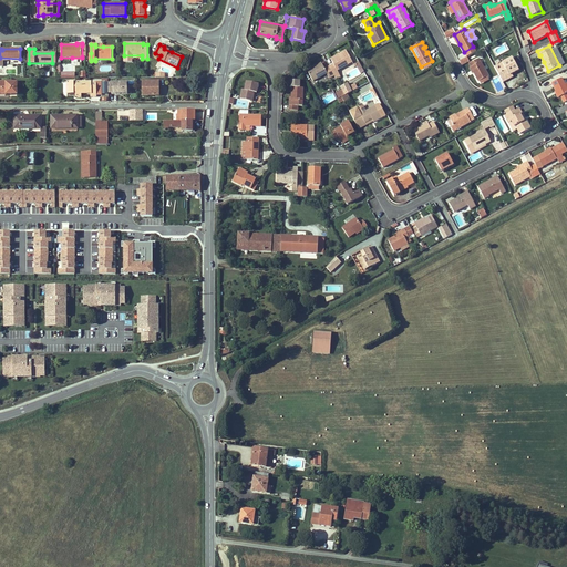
[(330,59),(331,61),(347,52),(347,51),(330,59)]
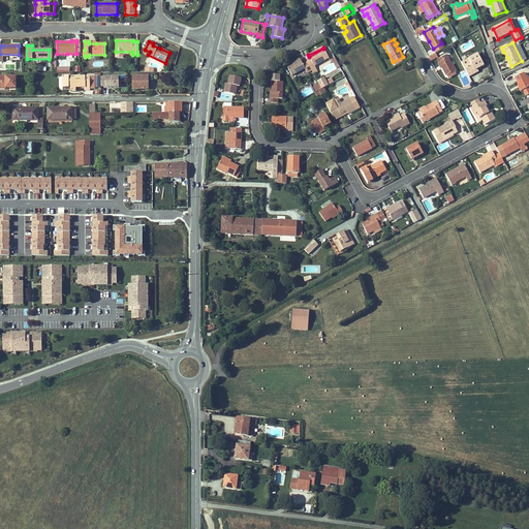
[(329,58),(323,49),(309,57),(311,60),(308,62),(312,70),(316,68),(315,65),(329,58)]
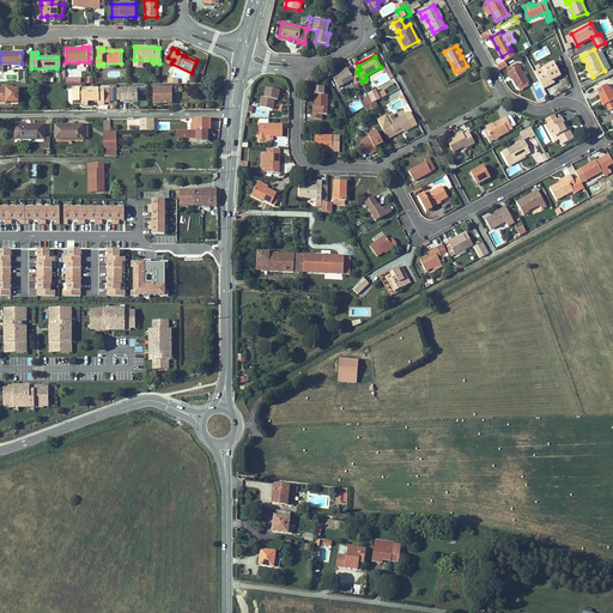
[(544,89),(548,86),(547,85),(546,83),(553,79),(562,76),(554,62),(535,72),(544,89)]
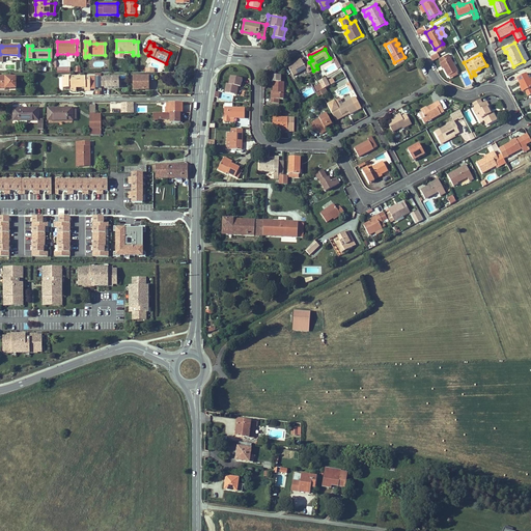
[(457,72),(448,55),(439,59),(441,63),(444,67),(448,76),(449,76),(456,72),(457,72)]
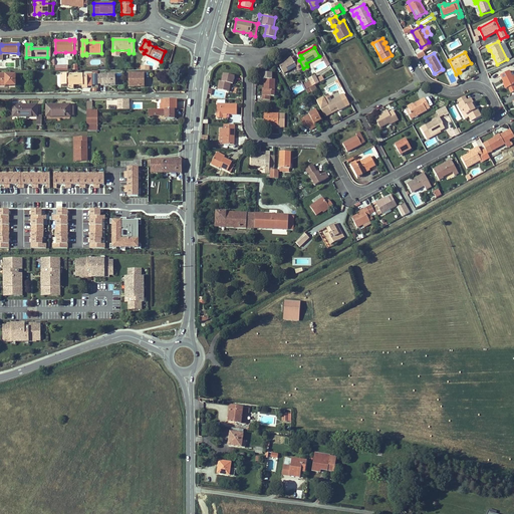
[(321,57),(326,65),(329,64),(325,55),(321,57)]
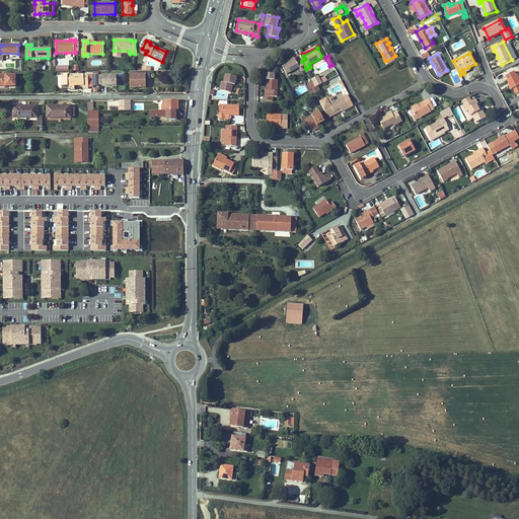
[(295,58),(282,65),(287,74),(299,67),(301,71),(306,69),(302,61),(297,63),(295,58)]
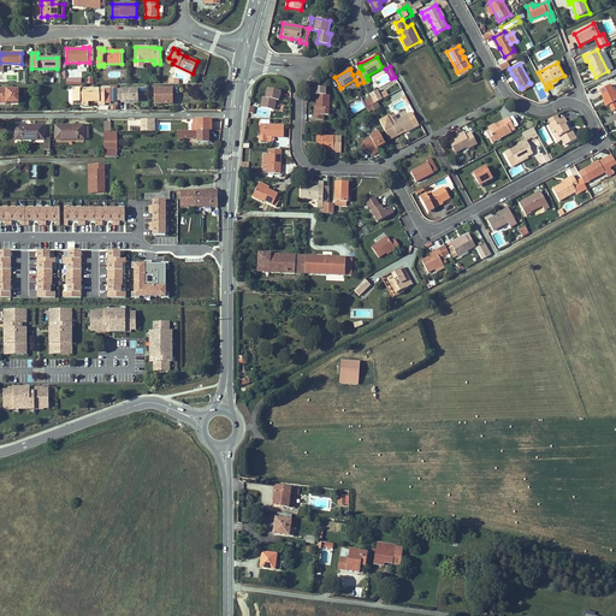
[(540,100),(548,98),(543,83),(534,86),(540,100)]
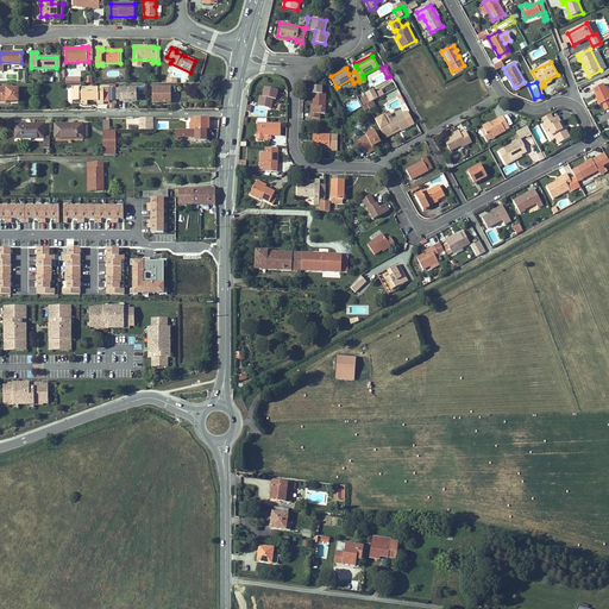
[(592,89),(597,98),(601,105),(602,104),(606,110),(608,108),(608,101),(608,100),(608,95),(607,90),(603,83),(592,89)]
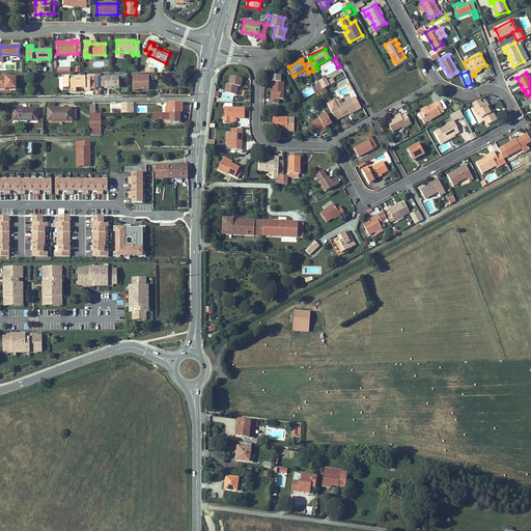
[(225,92),(234,94),(236,86),(238,86),(241,87),(242,78),(231,76),(229,84),(227,83),(225,92)]
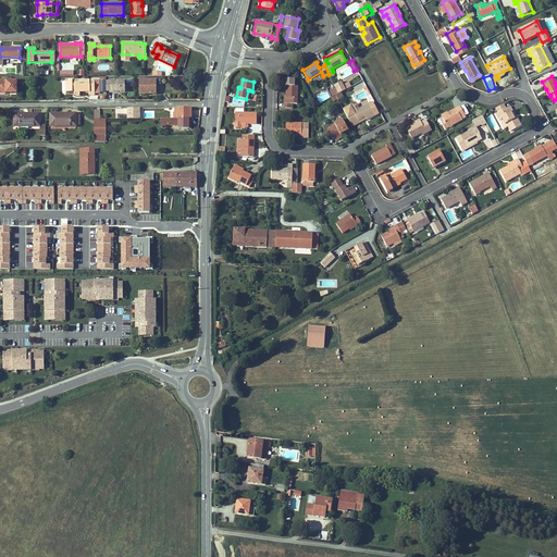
[(0,93),(16,94),(16,81),(0,81),(0,93)]
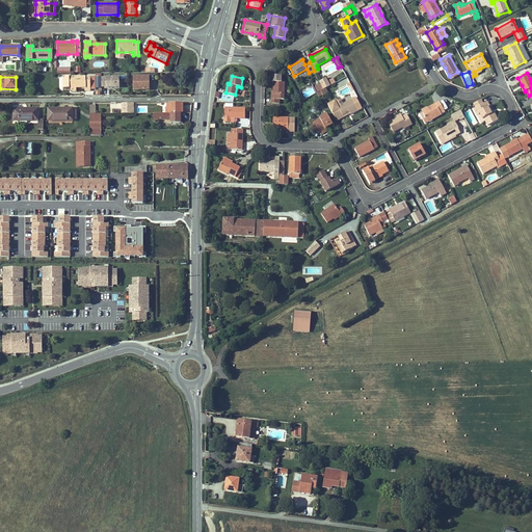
[(63,87),(70,87),(70,85),(72,85),(72,90),(76,90),(76,87),(85,87),(85,89),(90,89),(90,88),(89,77),(63,77),(63,87)]
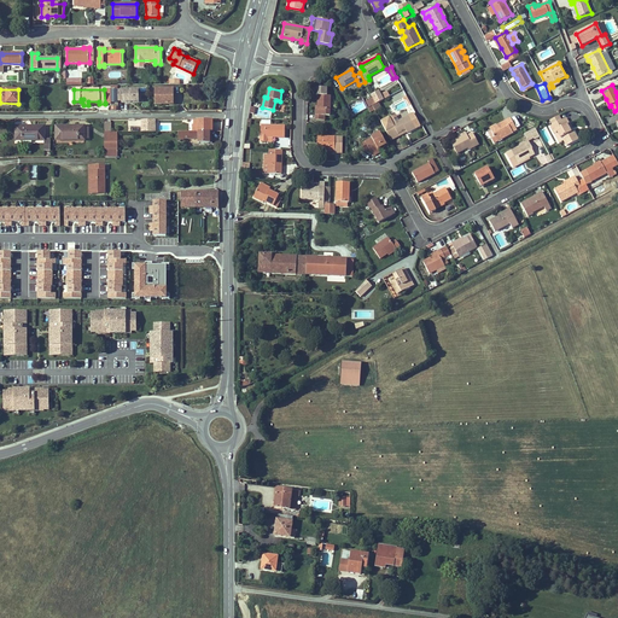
[(139,94),(139,89),(117,91),(118,101),(124,101),(124,103),(139,103),(140,101),(140,97),(139,94)]
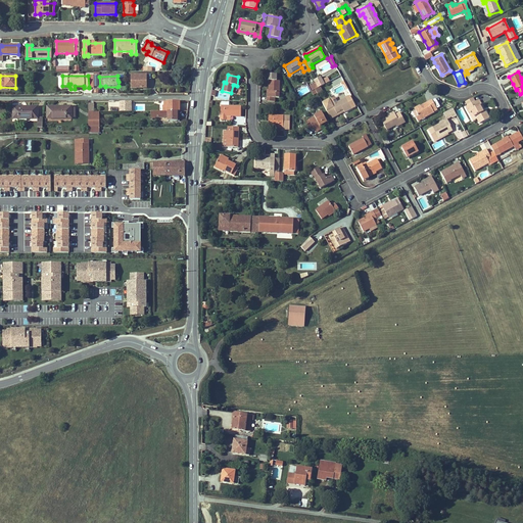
[(146,81),(146,76),(132,76),(132,88),(145,88),(145,81),(146,81)]
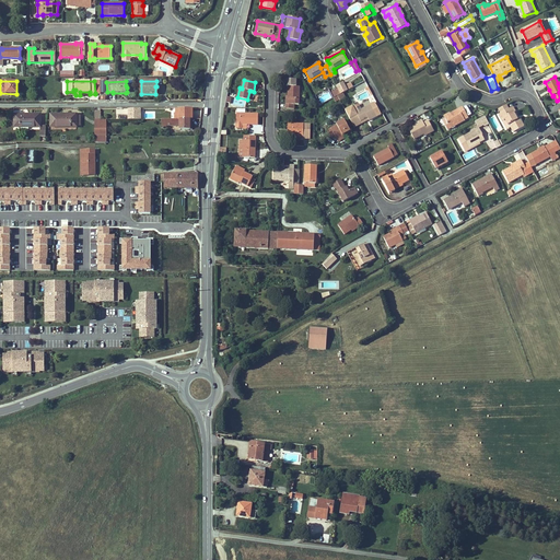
[(348,91),(353,88),(351,83),(346,86),(343,82),(337,85),(338,89),(341,94),(348,91)]
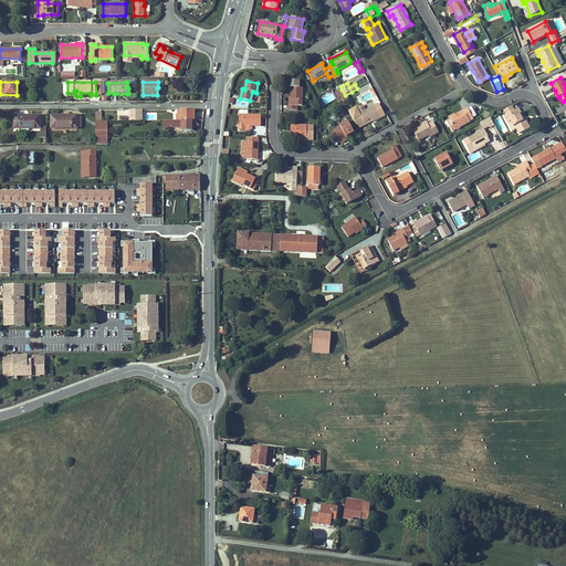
[(291,105),(290,105),(289,109),(297,111),(297,106),(302,106),(303,87),(299,87),(292,87),(291,96),(291,105)]
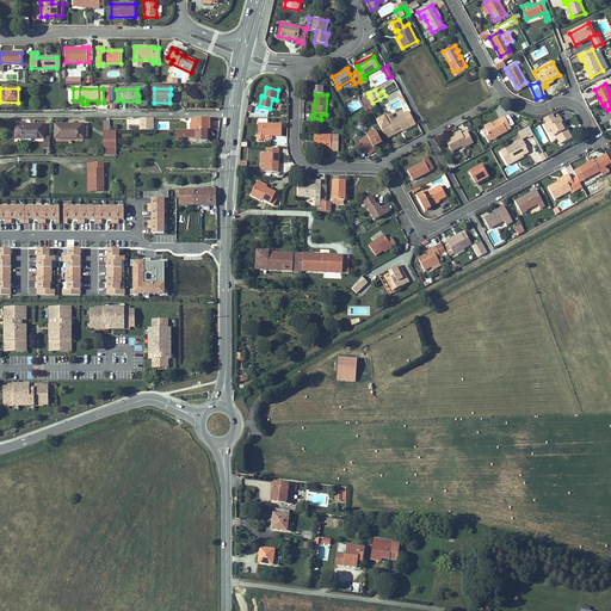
[(350,112),(363,106),(359,99),(346,104),(350,112)]
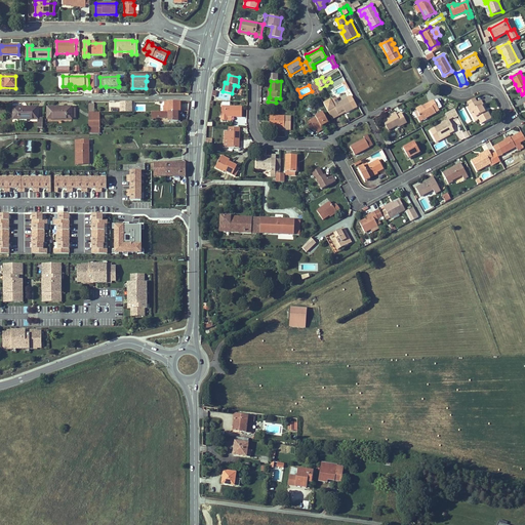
[(333,104),(332,104),(326,107),(331,117),(345,110),(346,112),(347,113),(353,109),(348,98),(338,103),(333,106),(333,104)]
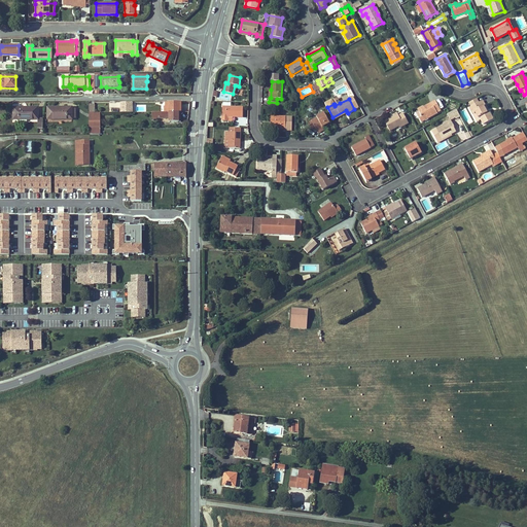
[(418,109),(419,111),(422,117),(420,118),(422,121),(437,113),(436,110),(440,108),(435,101),(431,103),(432,105),(425,109),(423,107),(418,109)]
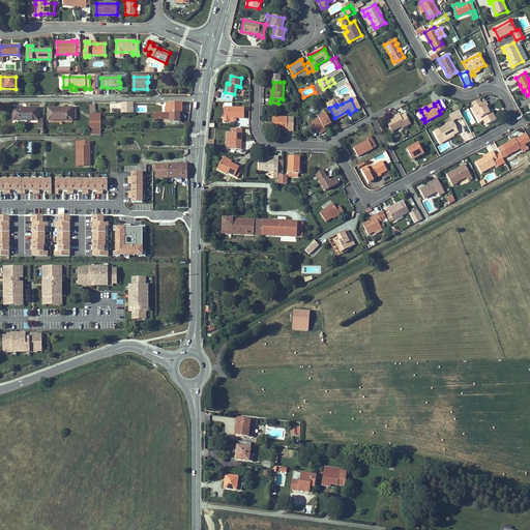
[(475,115),(476,115),(478,113),(480,118),(482,117),(483,118),(482,119),(483,120),(487,125),(496,120),(492,112),(490,113),(489,114),(488,112),(489,111),(487,107),(488,106),(486,101),(481,104),(474,107),(472,109),(475,115)]
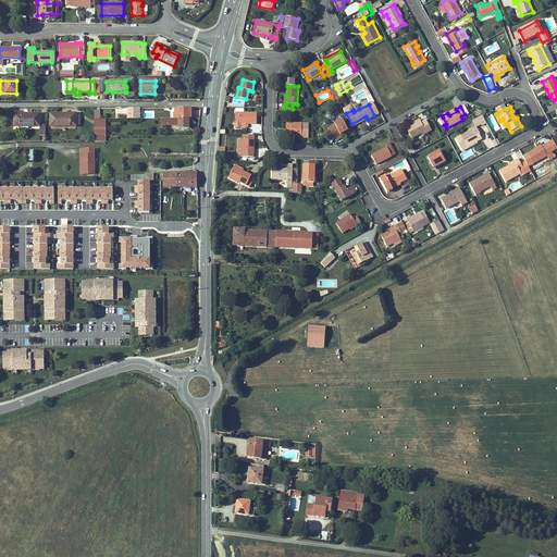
[(180,113),(175,113),(174,113),(174,119),(189,119),(189,112),(192,112),(192,108),(180,108),(180,113)]
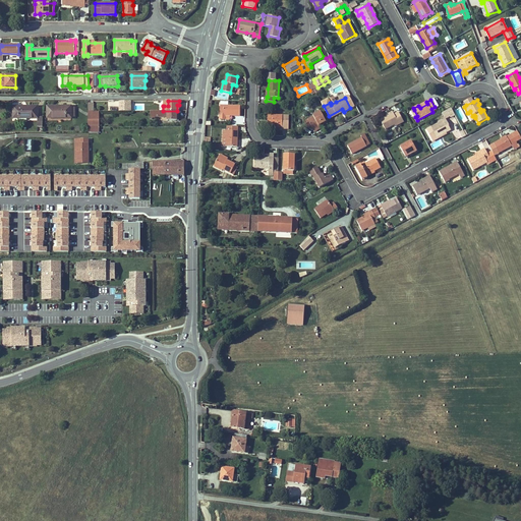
[(131,102),(119,102),(119,110),(131,110),(131,102)]
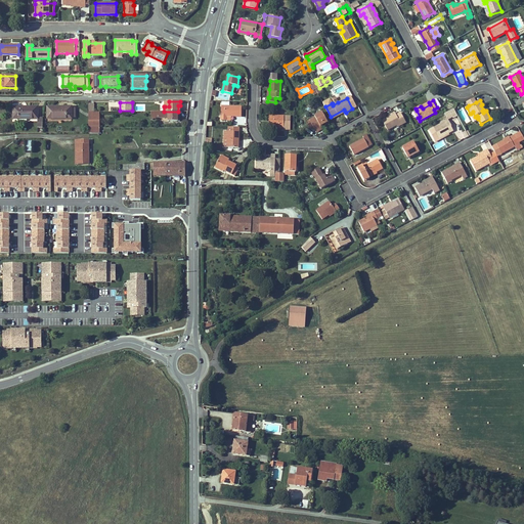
[(242,117),(242,106),(221,106),(221,120),(226,120),(226,116),(242,117)]
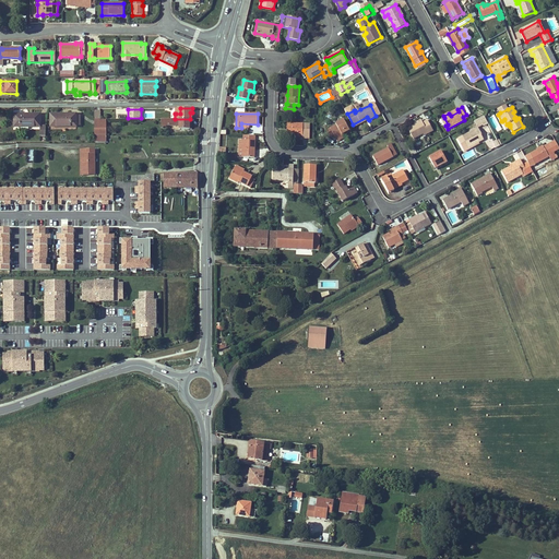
[(14,127),(40,127),(40,115),(27,115),(27,117),(24,117),(24,115),(14,115),(14,127)]
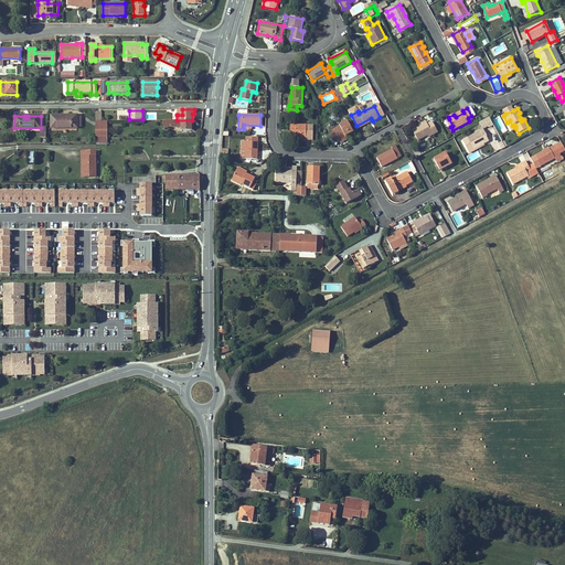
[(77,116),(66,116),(66,117),(64,117),(64,116),(51,116),(51,128),(77,128),(77,127),(77,116)]
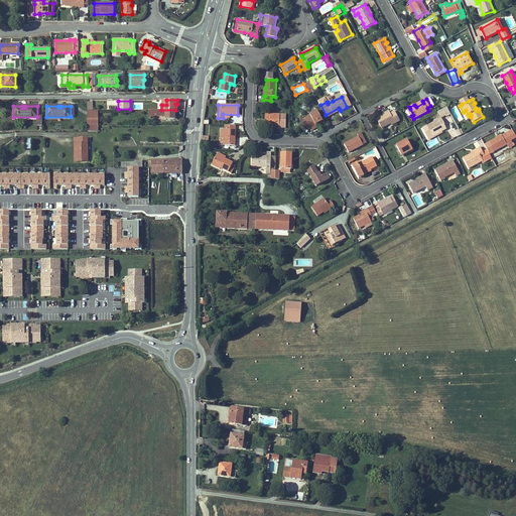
[(326,115),(327,117),(340,110),(339,108),(326,115)]
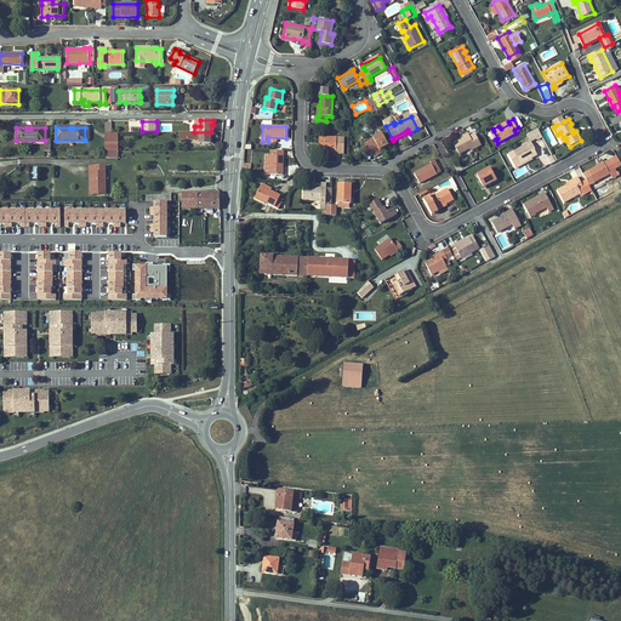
[(539,130),(528,135),(530,142),(541,136),(539,130)]
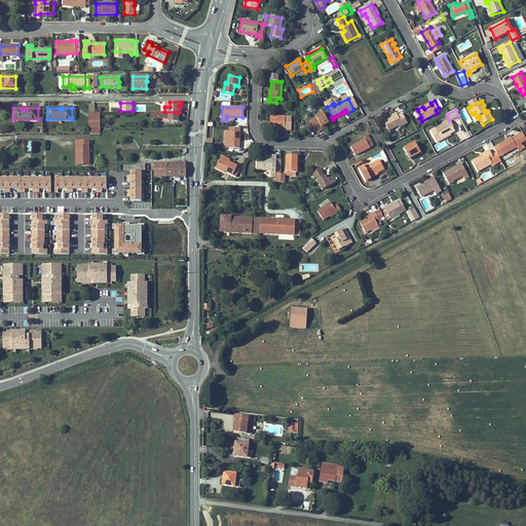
[(100,127),(100,112),(95,112),(89,112),(89,127),(100,127)]
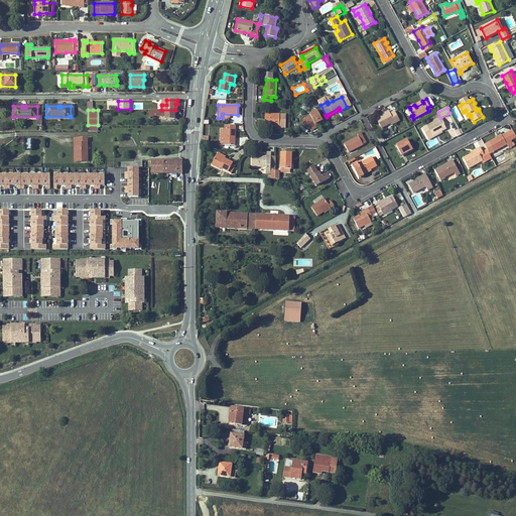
[(161,110),(153,110),(153,116),(166,116),(166,120),(177,120),(177,116),(175,116),(175,110),(161,110)]
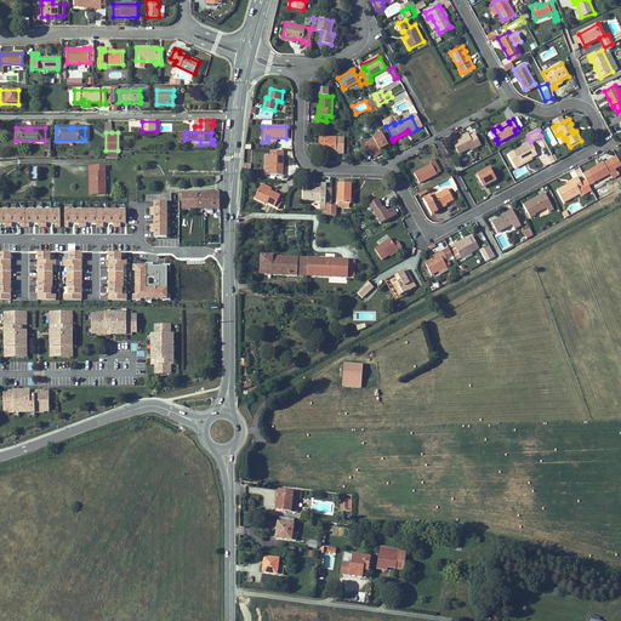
[(374,154),(381,151),(380,149),(388,144),(382,134),(374,137),(374,140),(363,144),(368,153),(371,151),(374,154)]
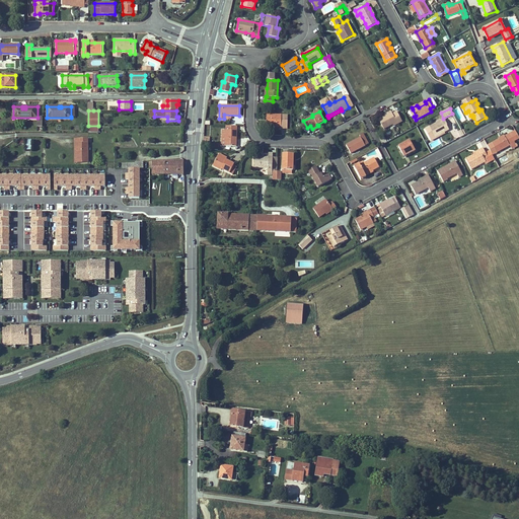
[(397,112),(392,114),(391,113),(385,117),(379,120),(384,129),(392,124),(396,122),(397,124),(402,122),(397,112)]
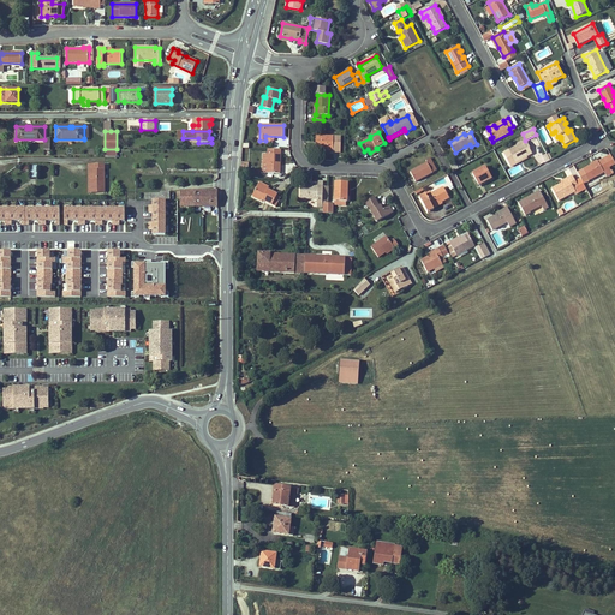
[(341,153),(341,137),(316,136),(316,149),(333,149),(333,151),(341,153)]
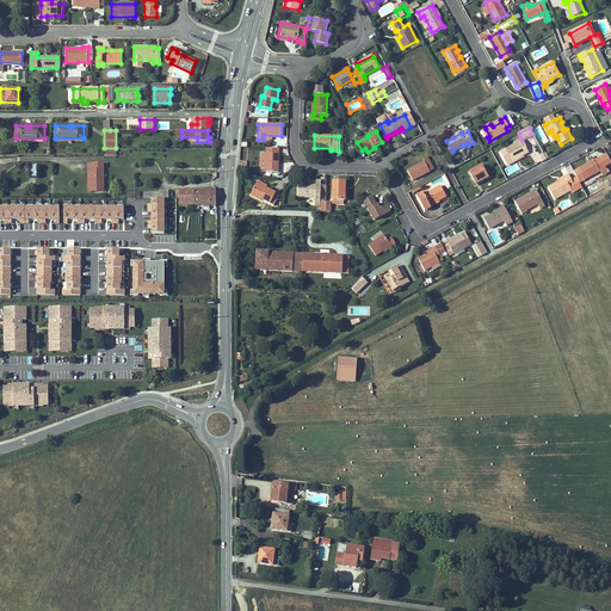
[(513,143),(514,144),(505,149),(511,159),(522,153),(523,155),(529,152),(526,147),(522,140),(513,143)]
